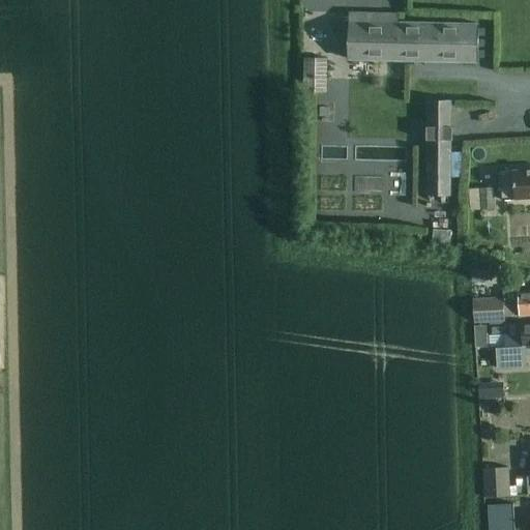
[(349,59),(451,60),(478,61),(478,23),(399,22),(399,15),(349,13),(349,59)]
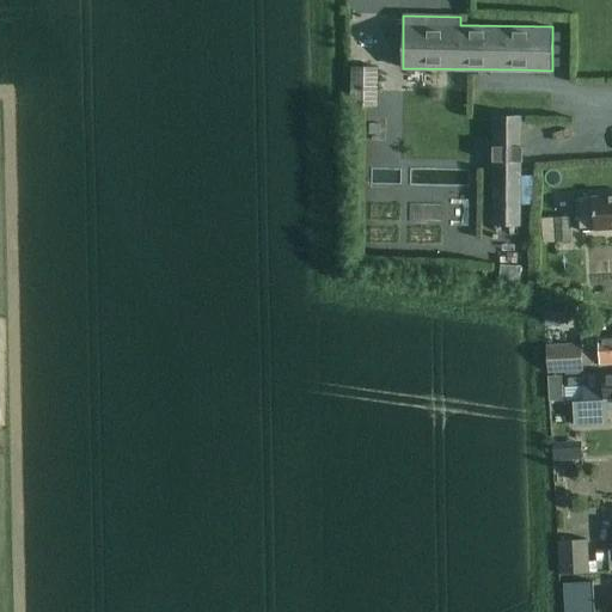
[(350,67),(350,106),(375,108),(377,68),(350,67)]
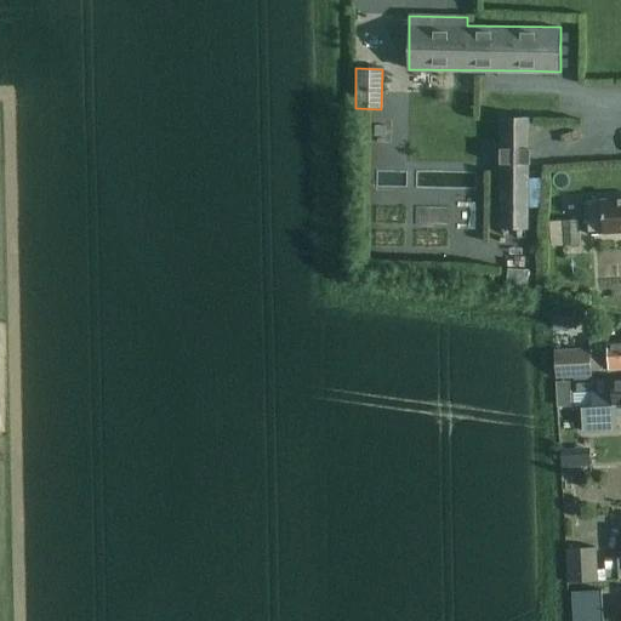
[(527,228),(529,117),(503,117),(502,228),(527,228)]
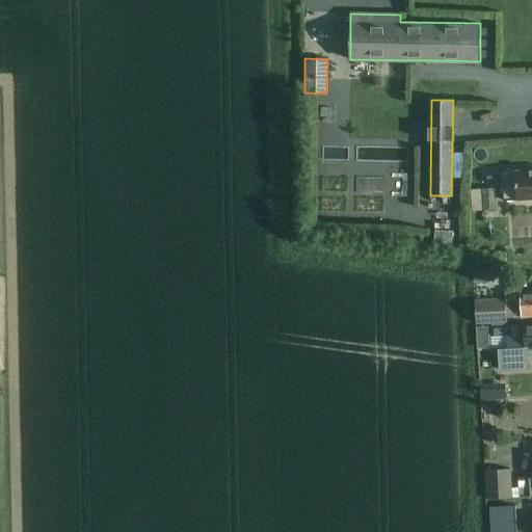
[(531,197),(531,170),(502,173),(504,200),(531,197)]
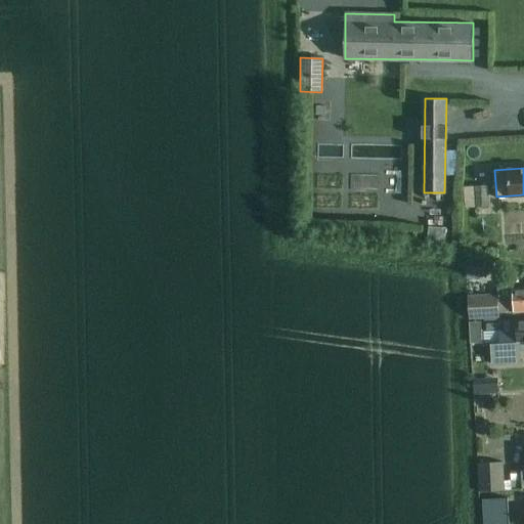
[(475,186),(476,207),(488,207),(487,186),(475,186)]
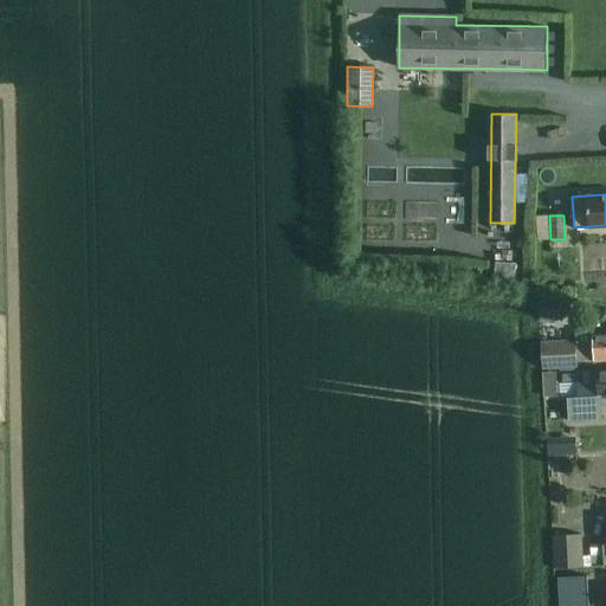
[(541,301),(539,316),(540,316),(539,322),(552,323),(552,317),(558,318),(560,303),(541,301)]
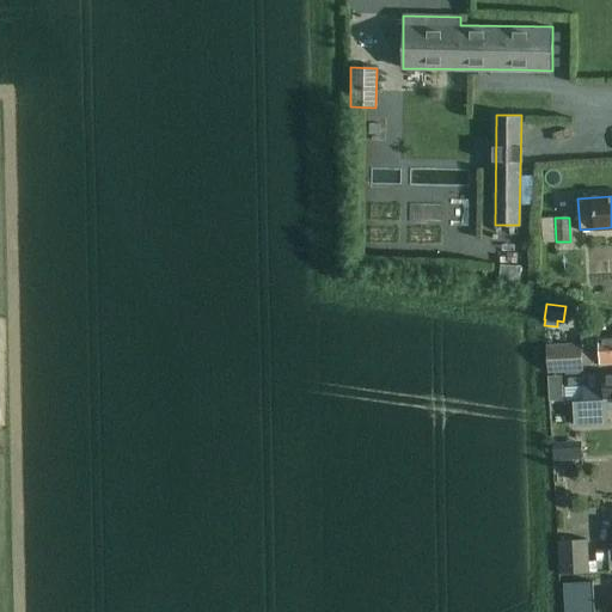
[(601,320),(587,322),(588,331),(603,330),(601,320)]
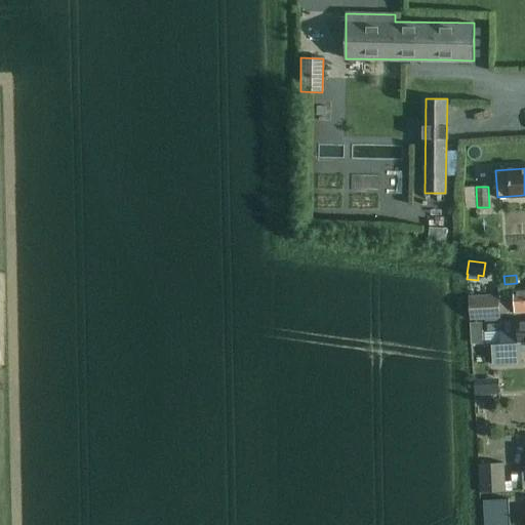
[(470,297),(471,319),(500,317),(499,313),(524,311),(524,289),(515,290),(516,299),(500,300),(499,295),(470,297)]
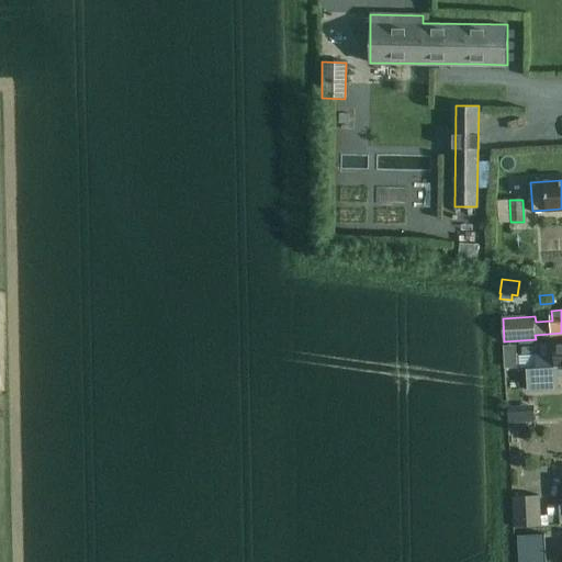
[(516,344),(503,345),(504,356),(516,356),(516,344)]
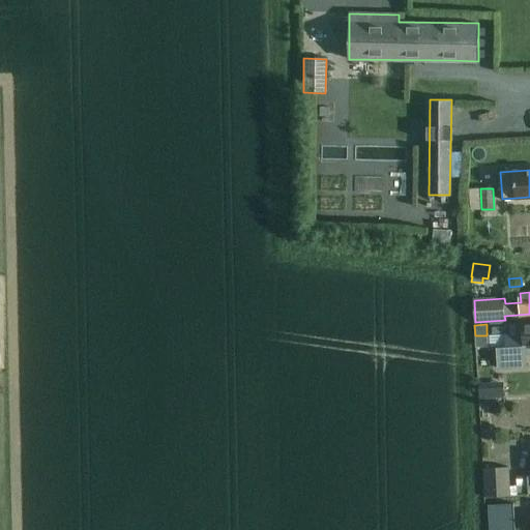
[(526,366),(526,353),(529,352),(529,324),(505,326),(506,347),(497,347),(498,369),(526,366)]
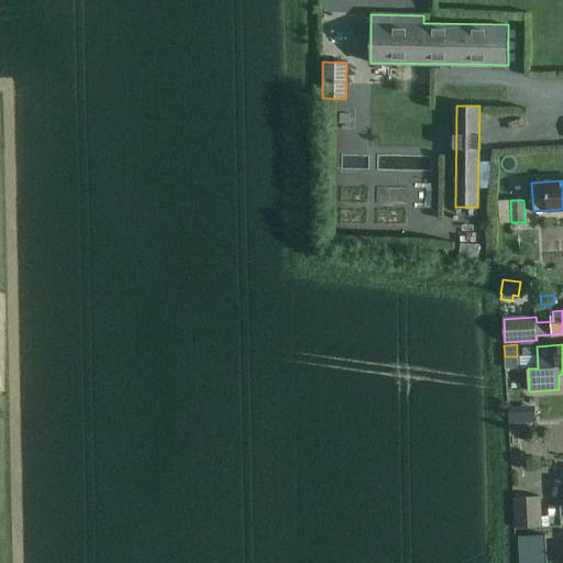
[(518,406),(507,407),(508,424),(519,423),(518,406)]
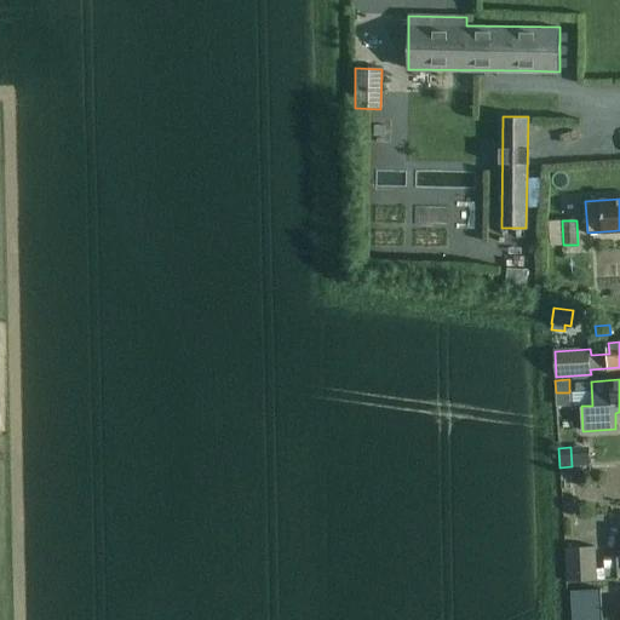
[(566,547),(568,580),(597,578),(597,569),(595,546),(566,547)]
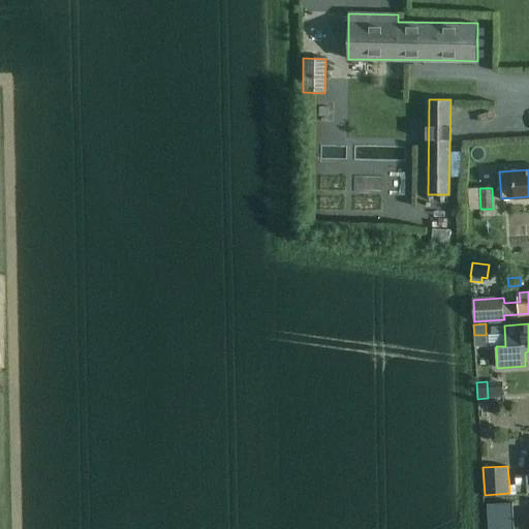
[(516,485),(509,486),(509,493),(509,494),(528,493),(527,476),(516,476),(516,485)]
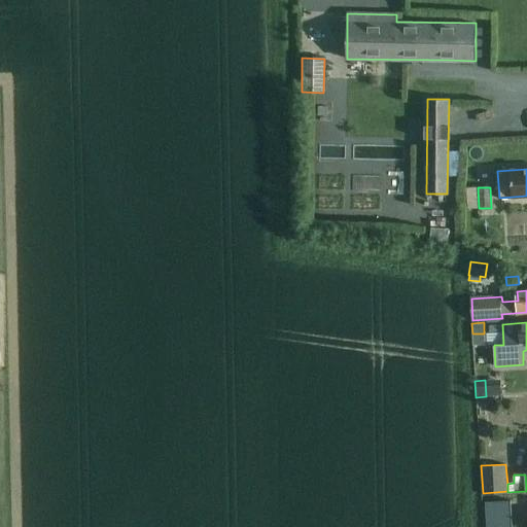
[(513,526),(512,500),(485,501),(486,526),(513,526)]
